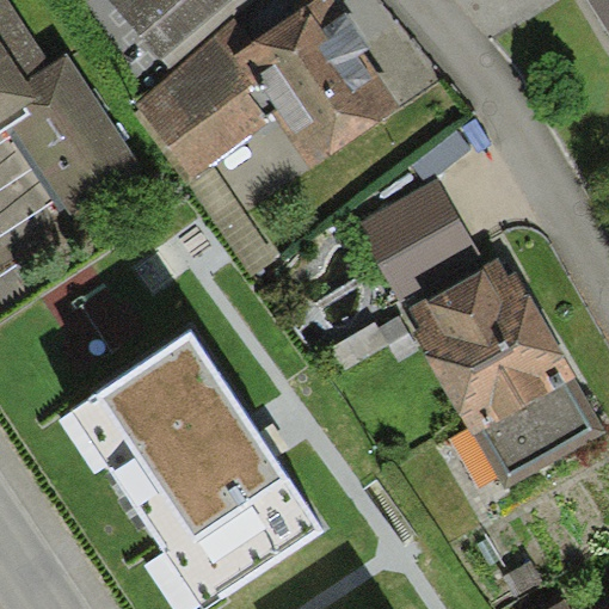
[(0,127),(4,125),(79,235),(153,184),(66,53),(50,62),(7,0),(0,0),(0,127)]
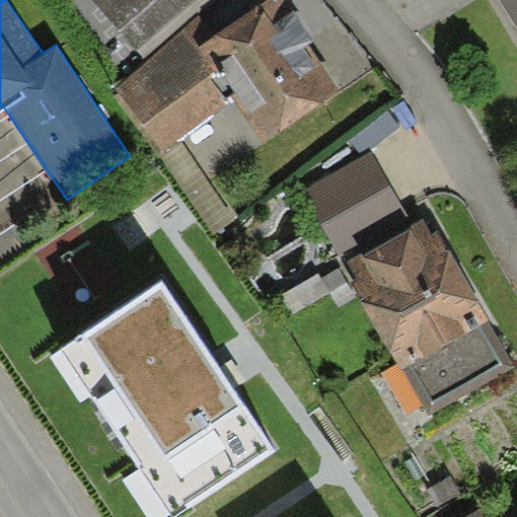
[(94,0),(136,49),(193,0),(94,0)]
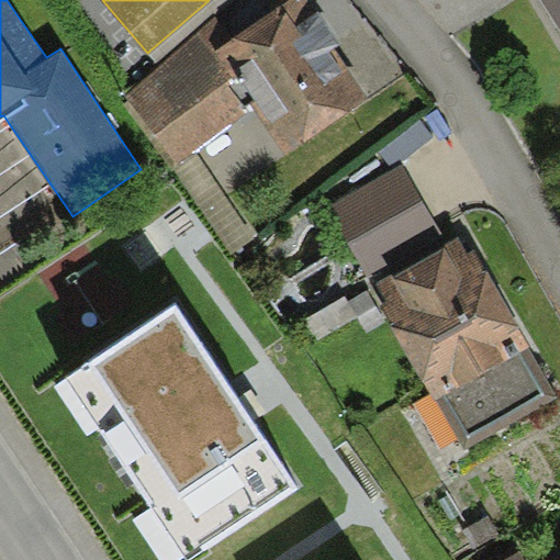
[(367,98),(295,0),(237,0),(192,32),(248,110),(282,157),(367,98)]
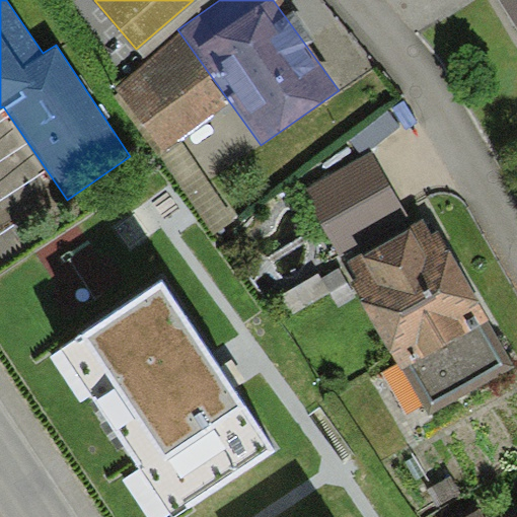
[(498,0),(516,30),(516,0),(498,0)]
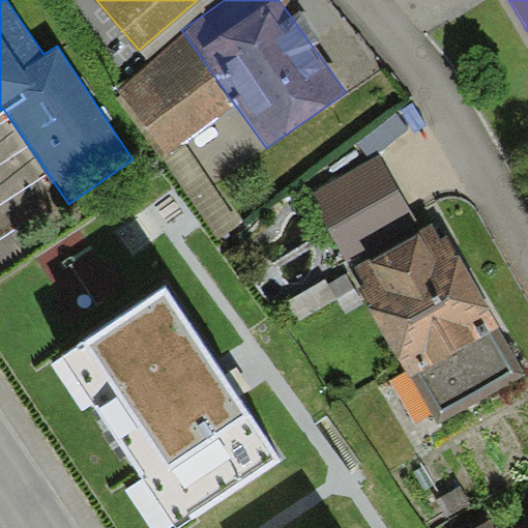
[(181,30),(116,90),(167,154),(234,104),(181,30)]
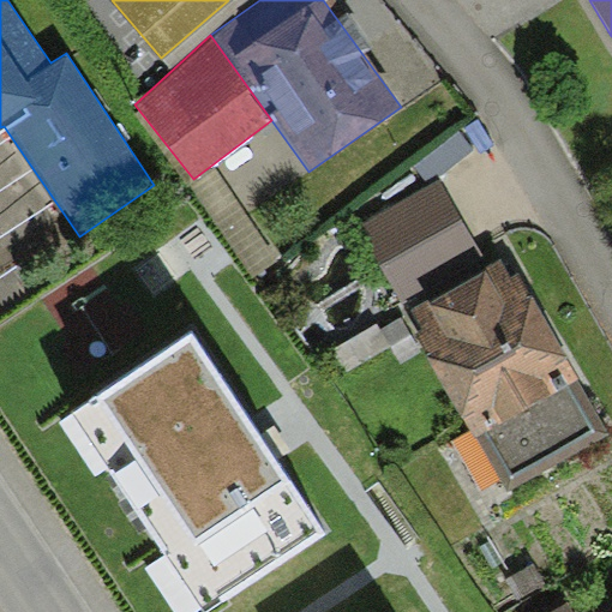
[(481,256),(438,179),(357,223),(400,301),(481,256)]
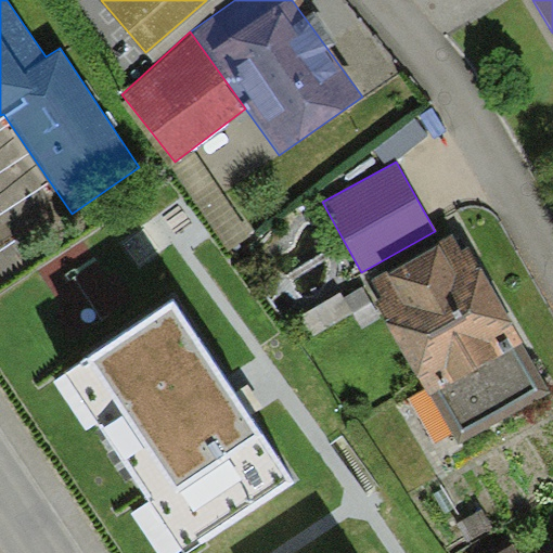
[(380,294),(372,297),(457,444),(550,390),(467,248),(463,251),(451,231),(370,278),(380,294)]
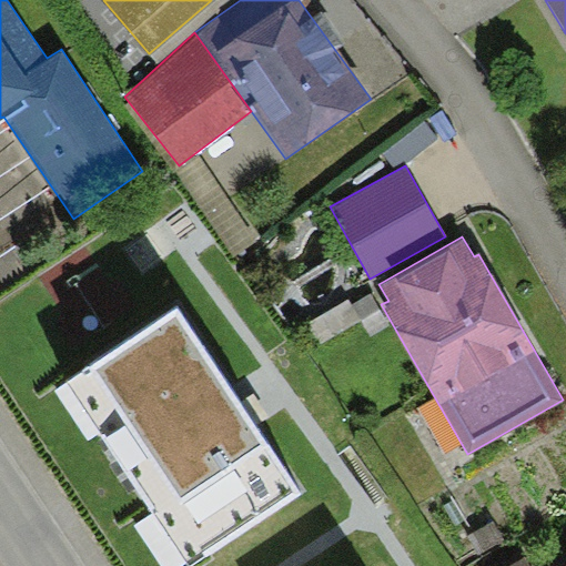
[(245,412),(175,307),(64,382),(187,565),(297,491),(245,412)]
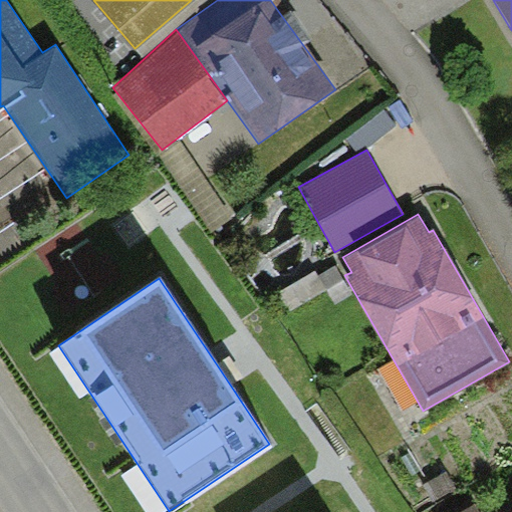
[(481,511),(476,502),(456,511),(481,511)]
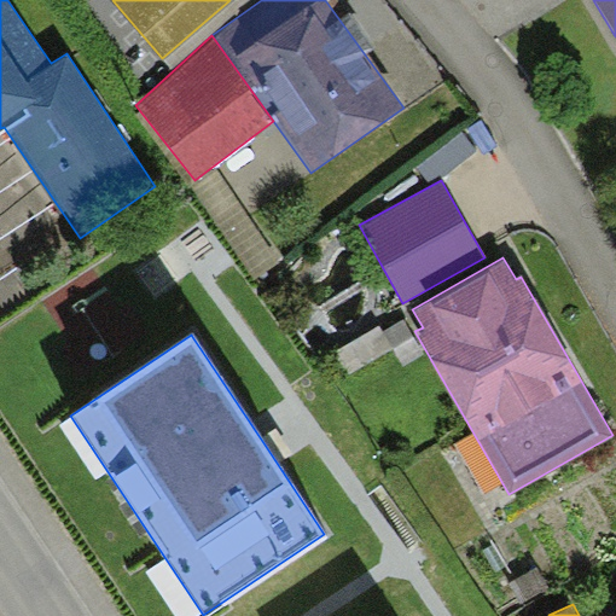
All buildings are outlined.
